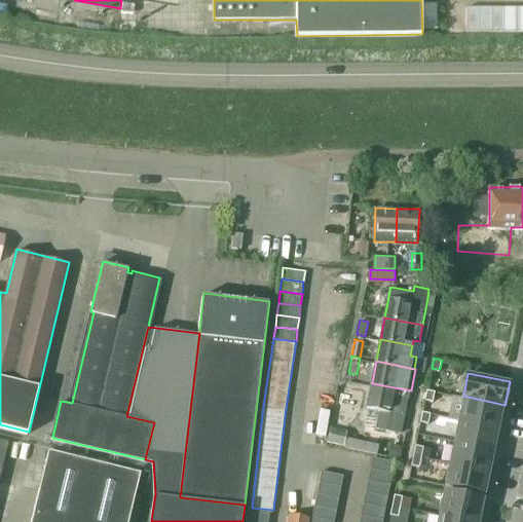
[(372,383),(367,407),(380,409),(377,424),(402,430),(408,397),(410,397),(411,390),(372,383)]
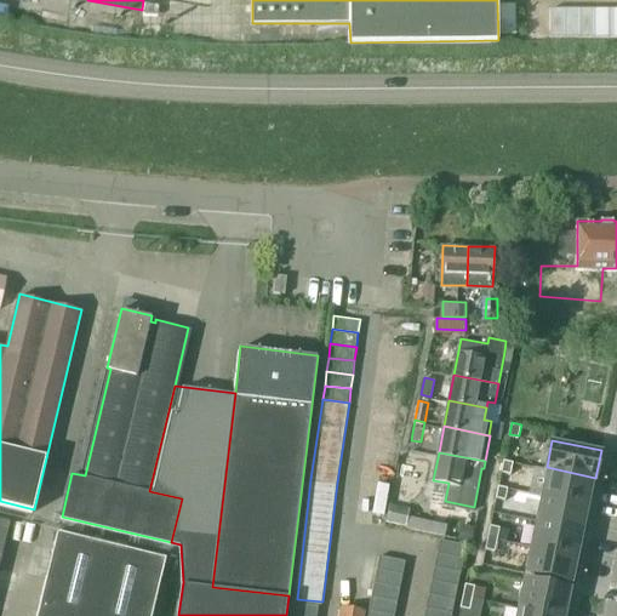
[(512,472),(514,460),(504,458),(502,471),(512,472)]
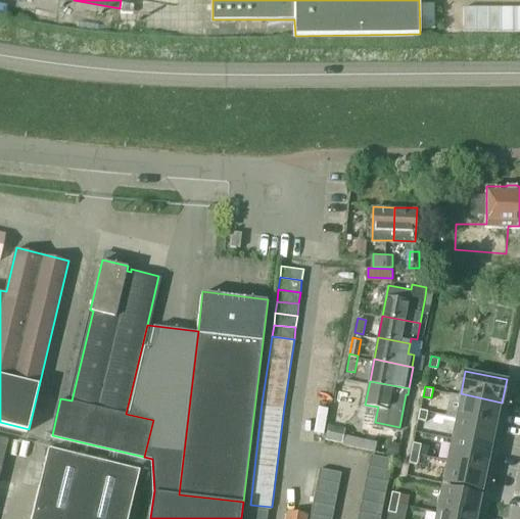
[(495,423),(500,403),(502,403),(461,393),(461,394),(462,394),(458,415),(495,423)]
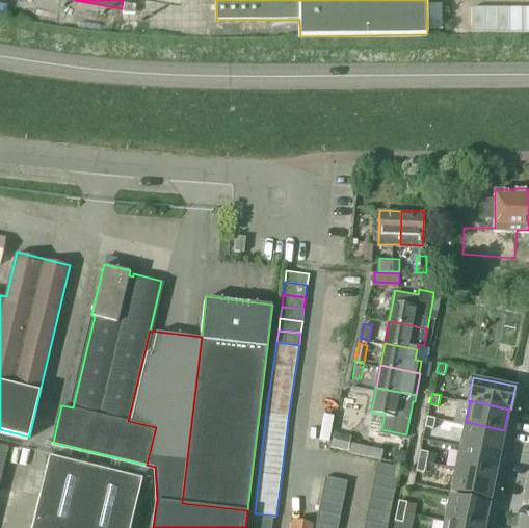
[(434,426),(437,417),(428,415),(426,425),(434,426)]
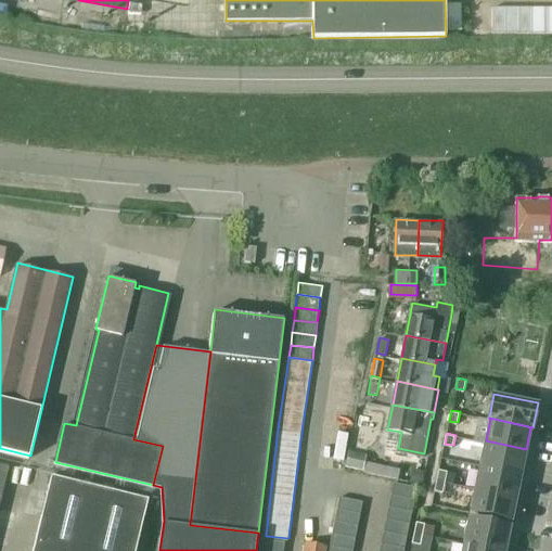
[(522,472),(526,449),(486,440),(482,464),(522,472)]
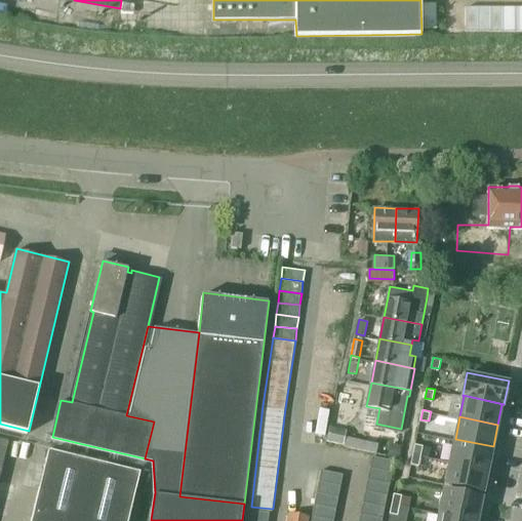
[(345,442),(347,435),(348,429),(330,425),(327,438),(345,442)]
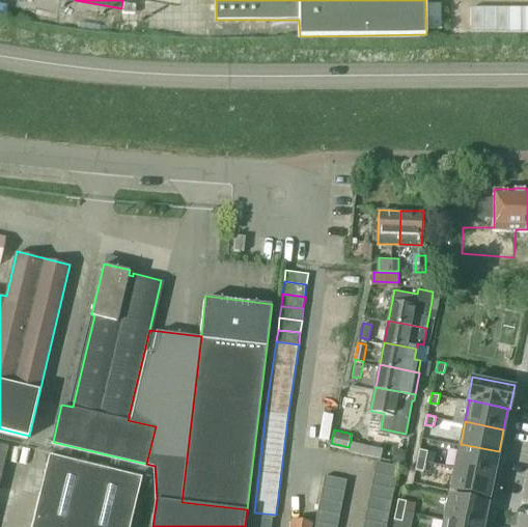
[(351,440),(349,447),(349,449),(382,458),(384,447),(351,440)]
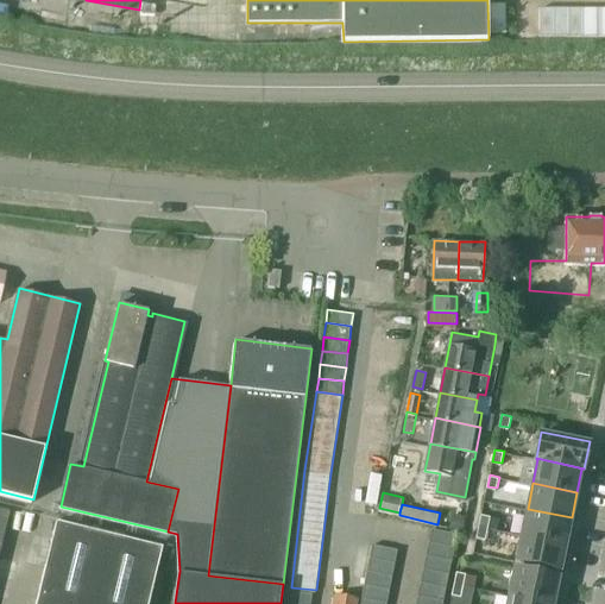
[(0,555),(12,509),(0,505),(0,555)]
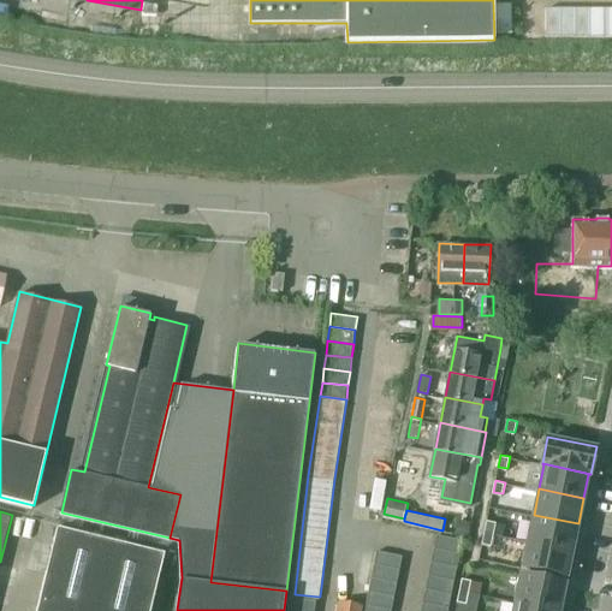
[(572,550),(578,523),(534,515),(528,540),(572,550)]
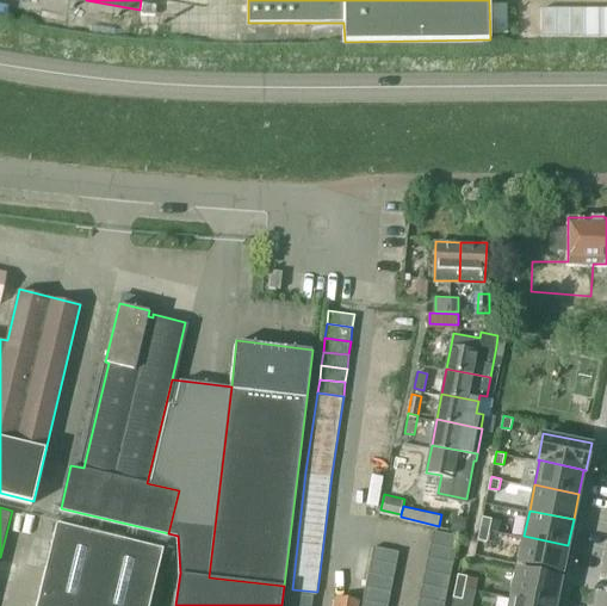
[(490,529),(493,517),(483,515),(481,526),(490,529)]
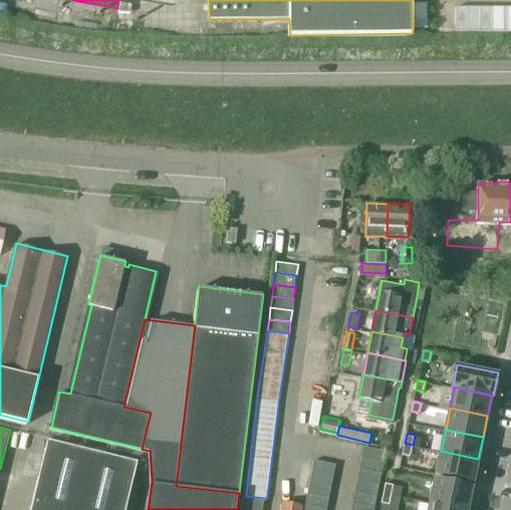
[(138,461),(48,440),(30,509),(125,509),(135,474),(138,461)]
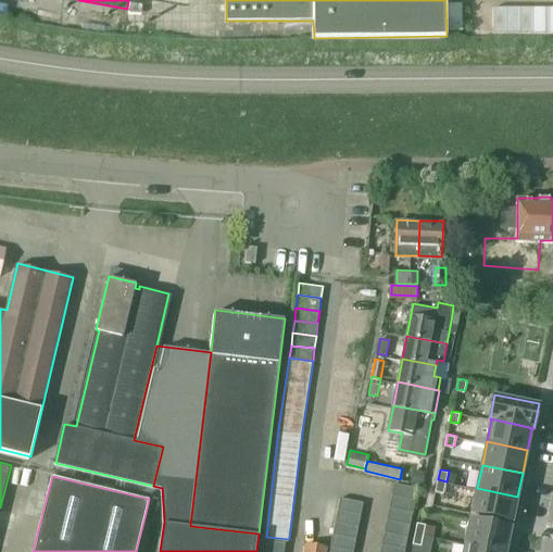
[(444,492),(447,481),(438,479),(436,490),(444,492)]
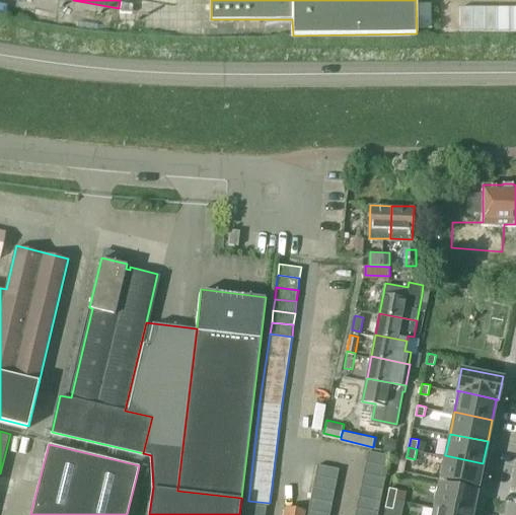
[(388,465),(390,453),(369,449),(367,460),(388,465)]
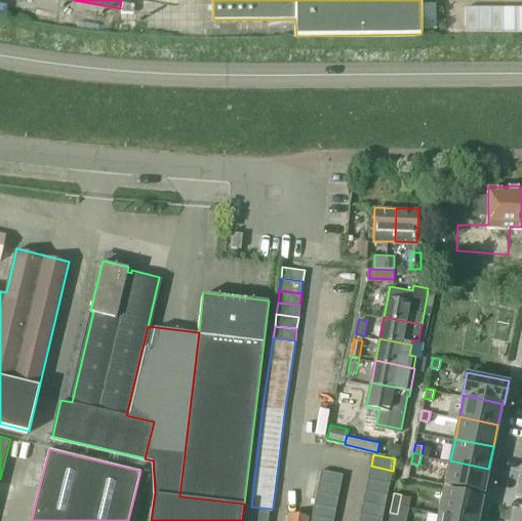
[(484,491),(488,469),(450,461),(446,483),(484,491)]
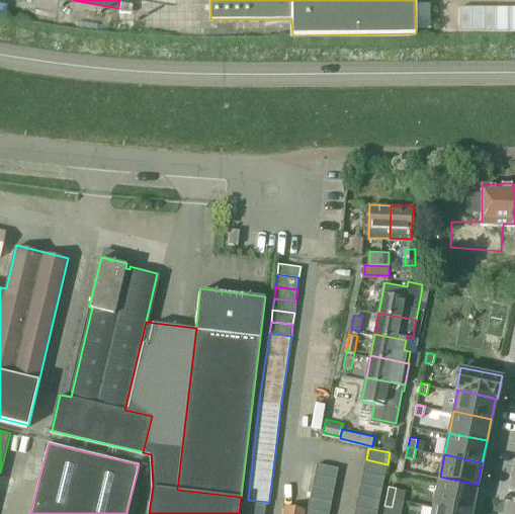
[(385,476),(388,464),(366,459),(363,470),(385,476)]
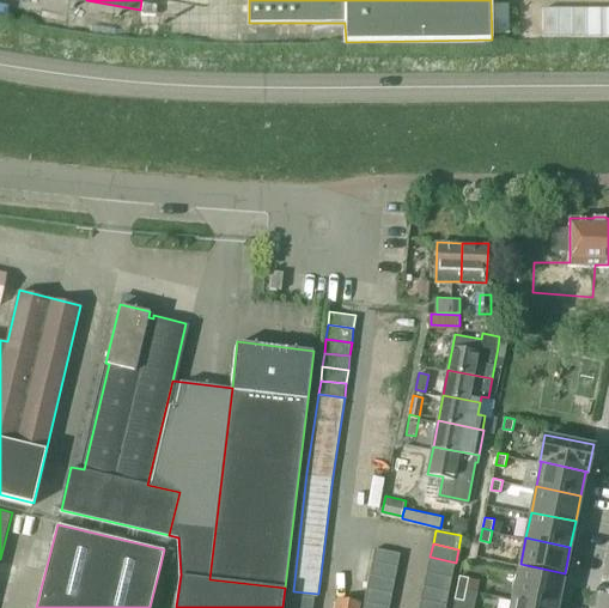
[(399,565),(402,552),(376,546),(373,560),(399,565)]
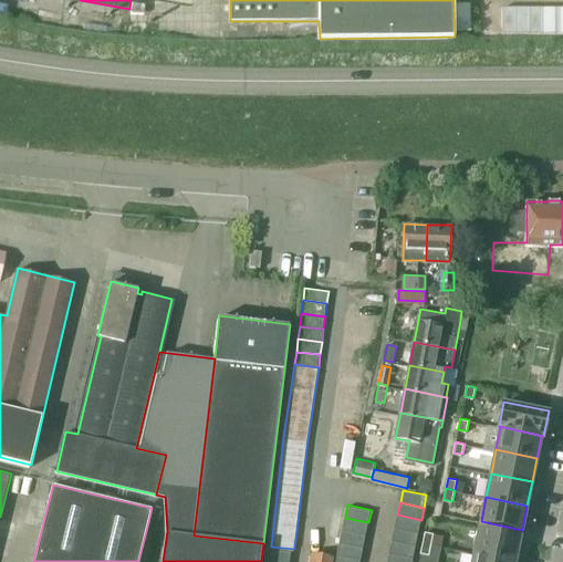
[(419,532),(421,520),(397,514),(395,528),(419,532)]
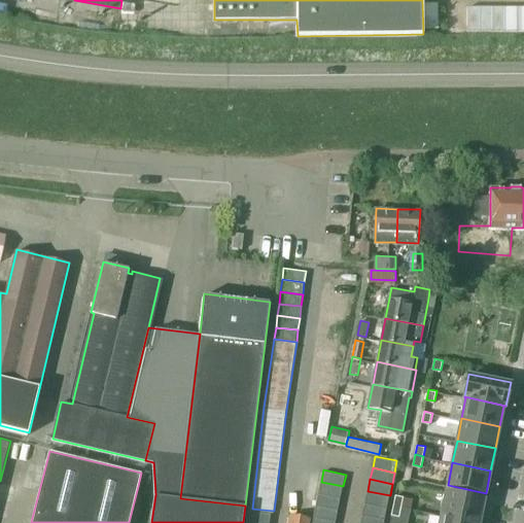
[(341,497),(343,486),(321,482),(318,493),(341,497)]
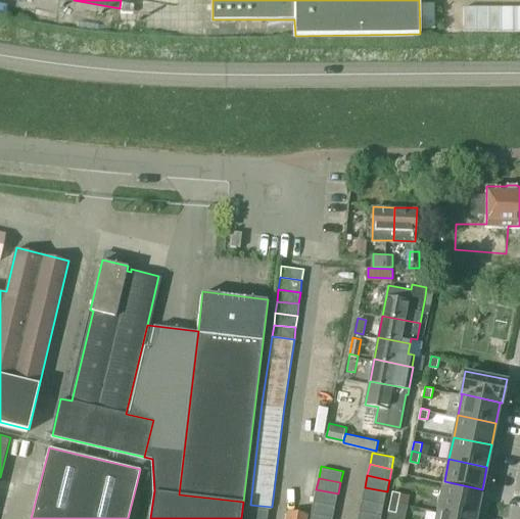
[(384,503),(387,491),(365,487),(363,499),(384,503)]
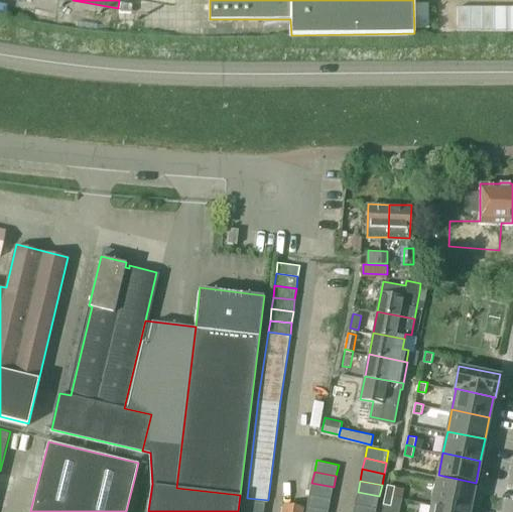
[(470,511),(475,489),(436,481),(432,503),(470,511)]
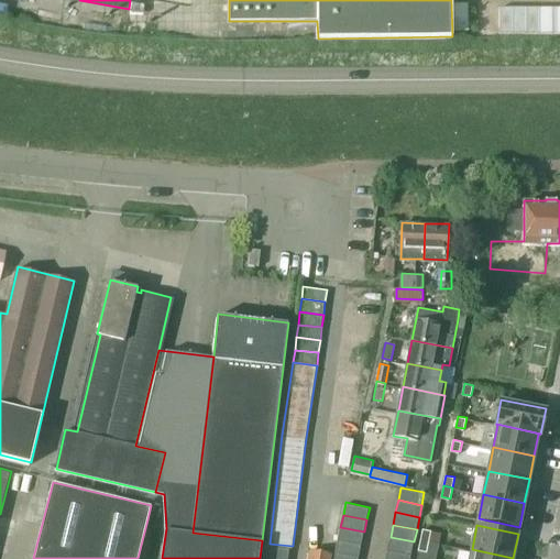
[(362,544),(364,532),(340,527),(338,539),(362,544)]
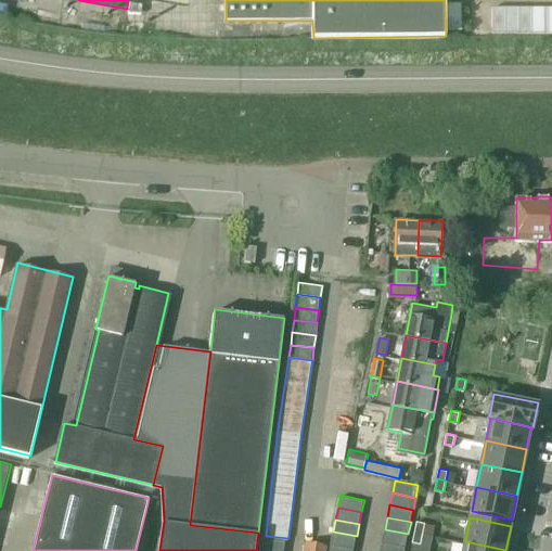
[(424,533),(426,522),(418,521),(415,530),(424,533)]
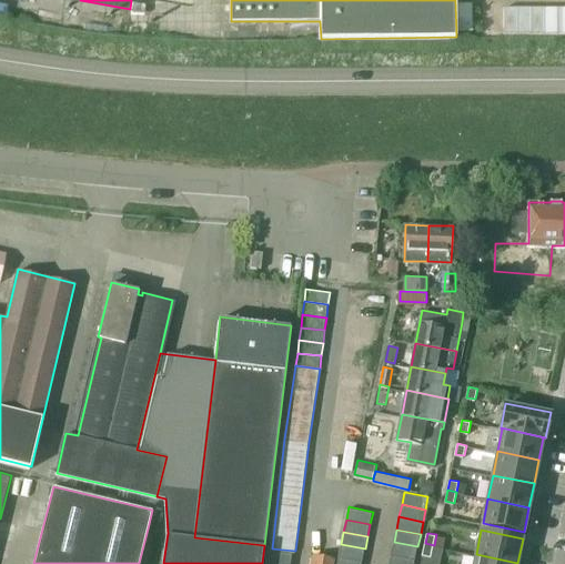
[(415,560),(417,546),(394,542),(392,554),(415,560)]
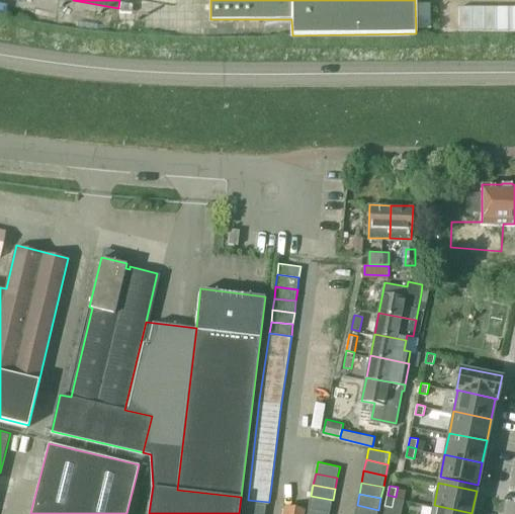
[(393,507),(396,497),(388,495),(385,505),(393,507)]
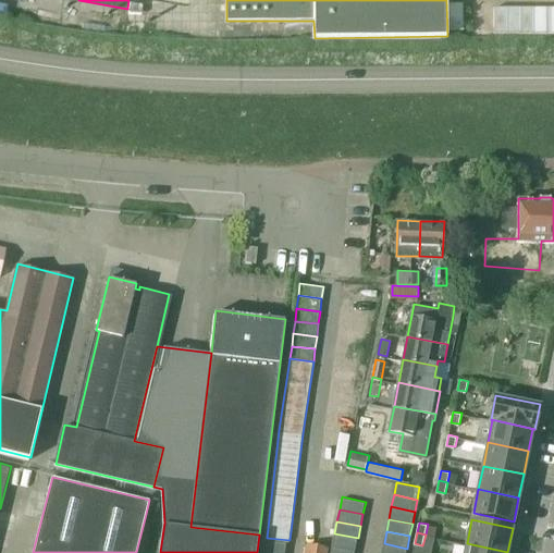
[(355,551),(358,538),(334,533),(332,545),(355,551)]
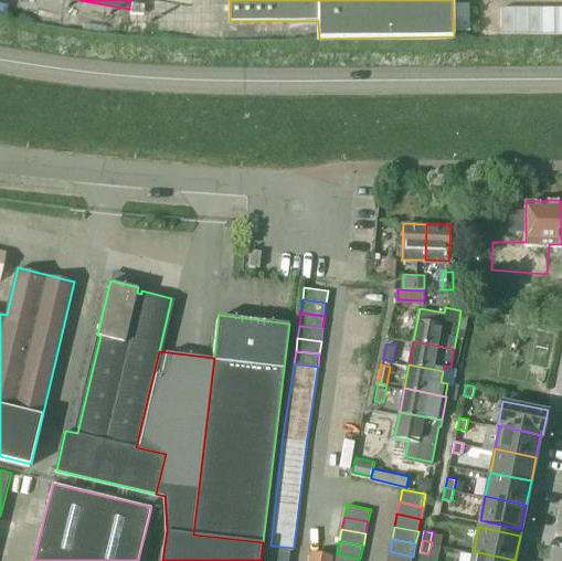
[(284,560),(289,560),(292,549),(267,547),(266,559),(284,560)]
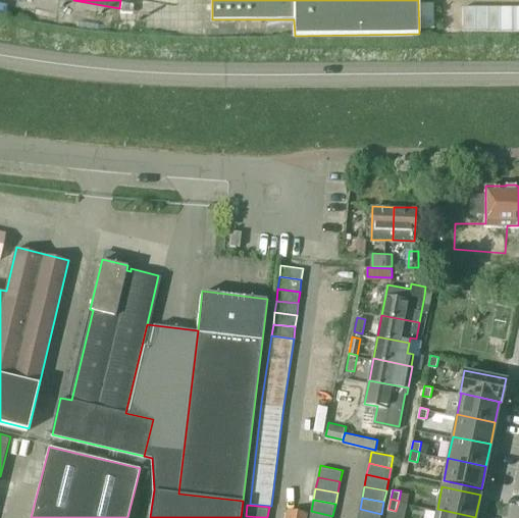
[(380,517),(381,514),(360,509),(357,517),(380,517)]
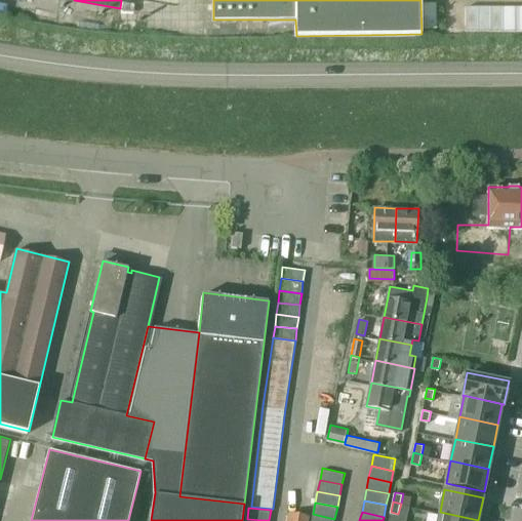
[(477,520),(478,520),(440,512),(437,520),(477,520)]
